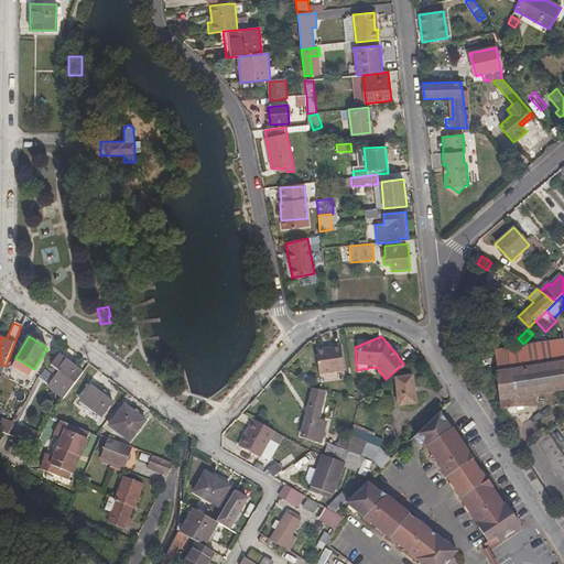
[(563,360),(563,339),(495,350),(498,371),(563,360)]
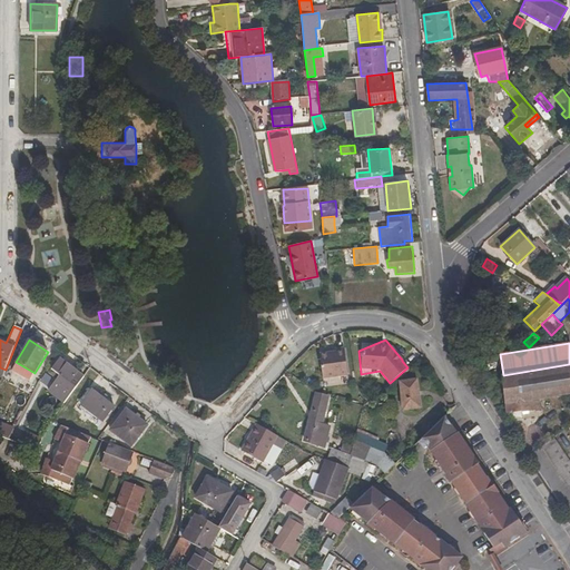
[(318,355),(321,380),(346,377),(344,350),(334,351),(334,354),(318,355)]
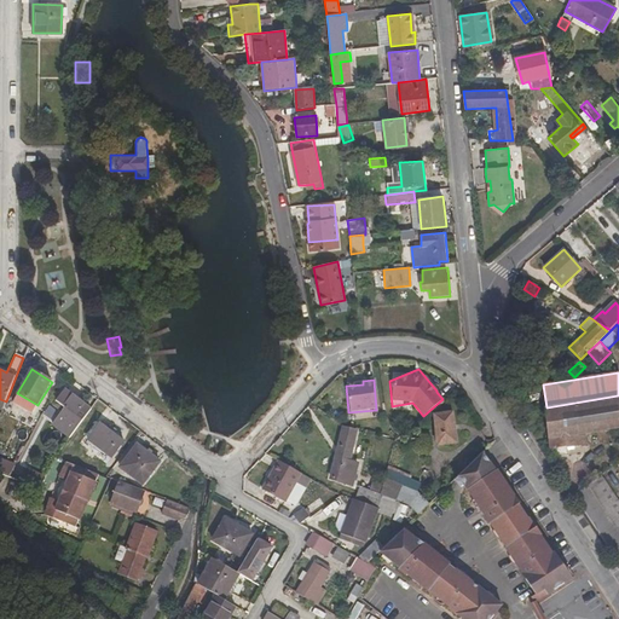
[(92,410),(65,389),(57,401),(58,403),(63,406),(65,409),(52,424),(70,439),(92,410)]
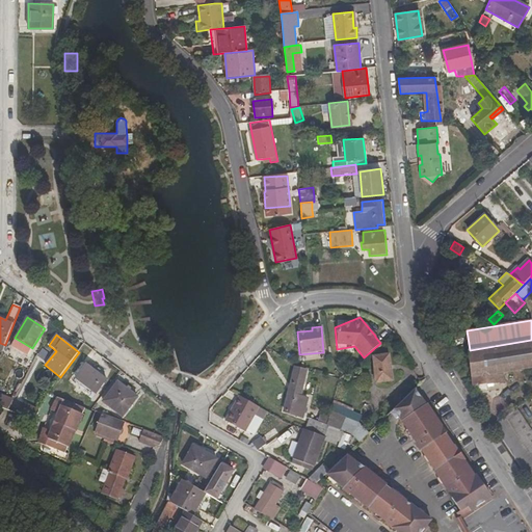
[(531,340),(470,350),(475,387),(477,387),(478,394),(489,393),(488,386),(504,383),(502,373),(531,368),(531,340)]
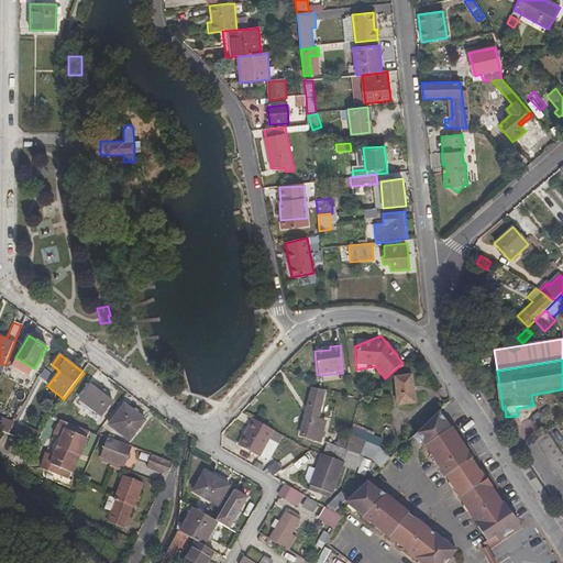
[(416,404),(411,375),(394,377),(398,406),(416,404)]
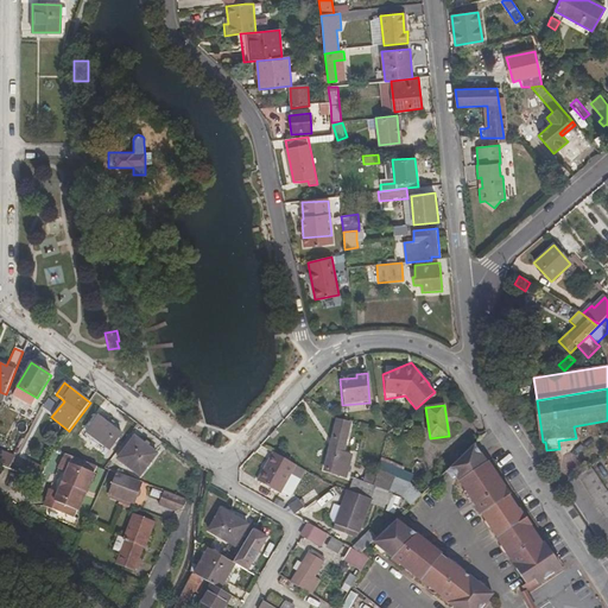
[(87,432),(109,450),(121,435),(99,417),(87,432)]
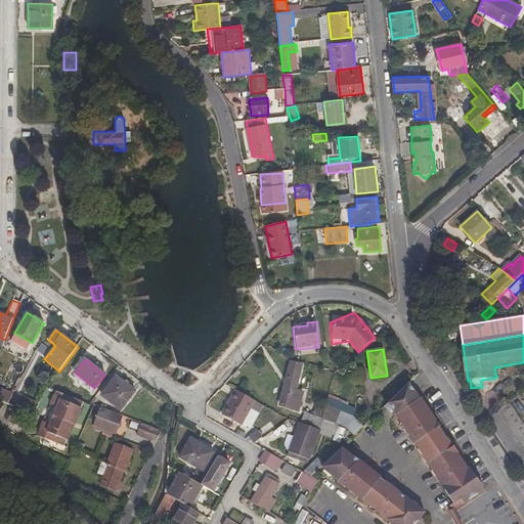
[(303,391),(296,389),(302,364),(289,361),(278,406),(298,411),(303,391)]
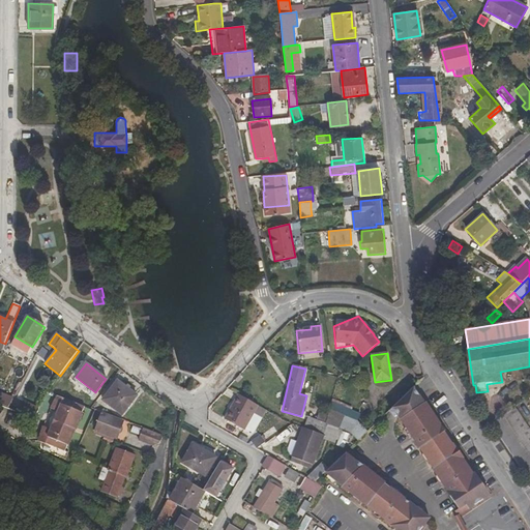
[(117,380),(102,400),(122,415),(137,395),(117,380)]
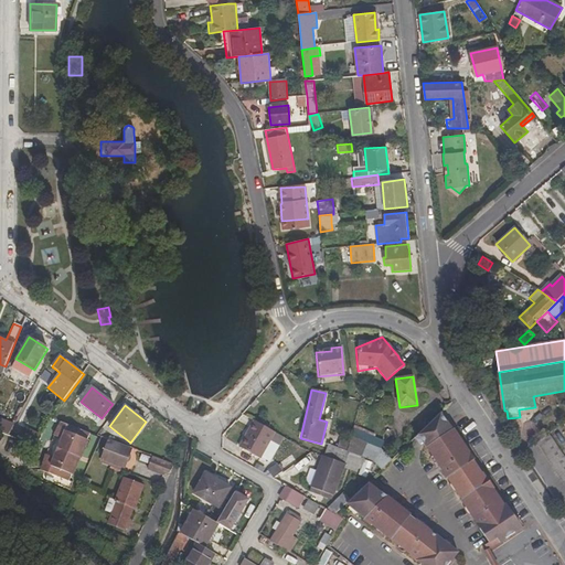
[(441,427),(447,422),(440,413),(436,417),(441,427)]
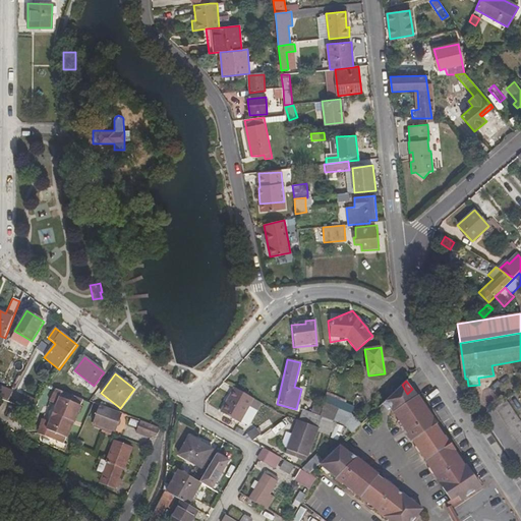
[(402,385),(386,400),(391,407),(407,394),(402,385)]
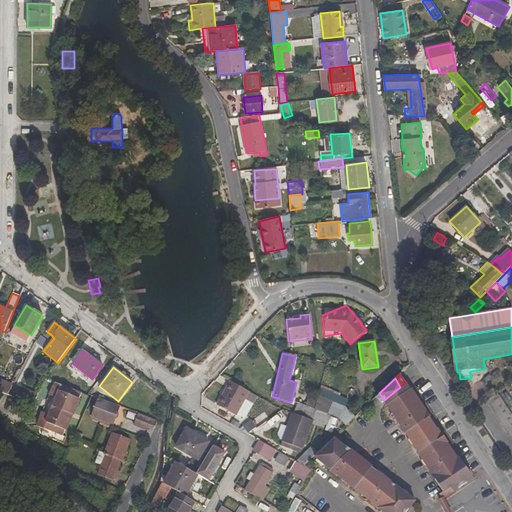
[(0,381),(0,390),(9,394),(13,387),(0,381)]
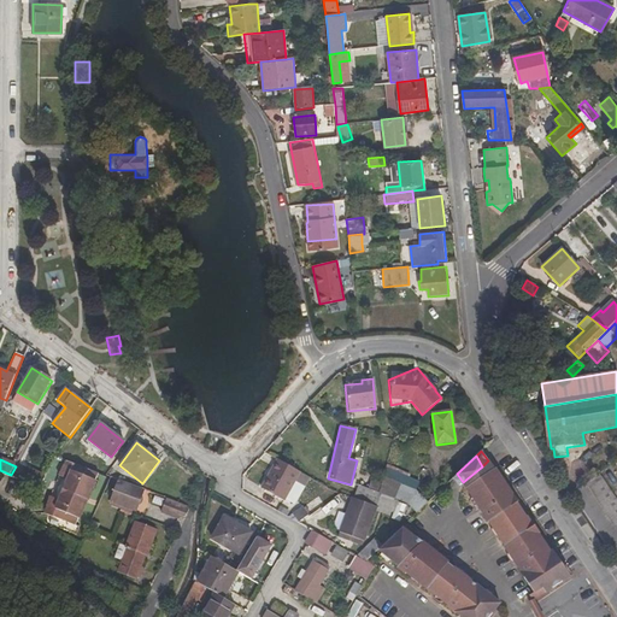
[(262,488),(283,501),(300,472),(277,459),(262,488)]
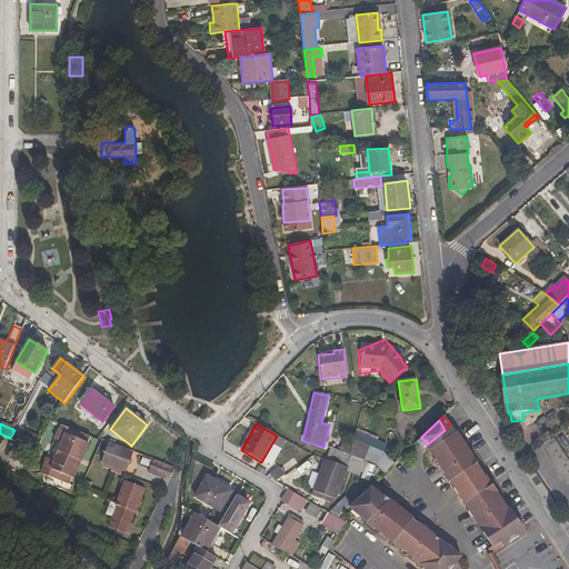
[(523,531),(516,520),(515,521),(510,516),(512,515),(508,508),(507,509),(486,476),(485,477),(476,463),(475,465),(470,459),(472,457),(456,432),(455,432),(450,425),(445,430),(487,500),(505,528),(509,541),(523,531)]
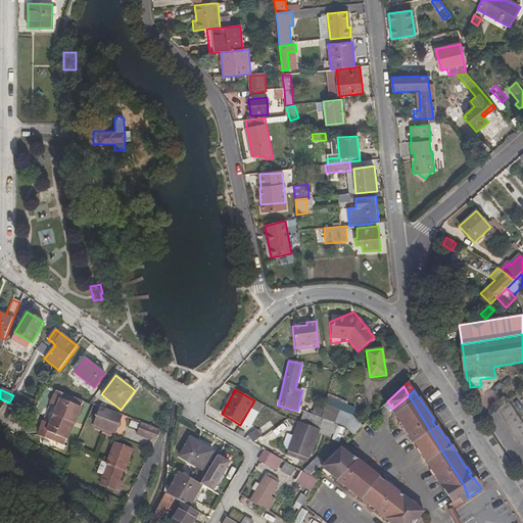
[(83,401),(57,391),(48,413),(55,416),(52,424),(45,421),(38,436),(44,438),(45,437),(63,445),(73,424),(83,401)]
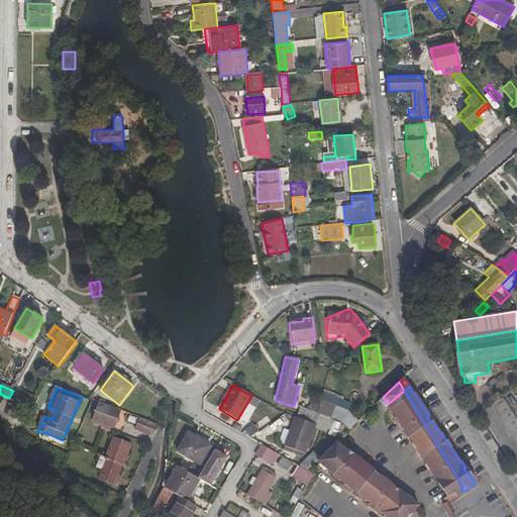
[(415,442),(429,461),(442,454),(404,391),(388,404),(410,435),(415,442)]
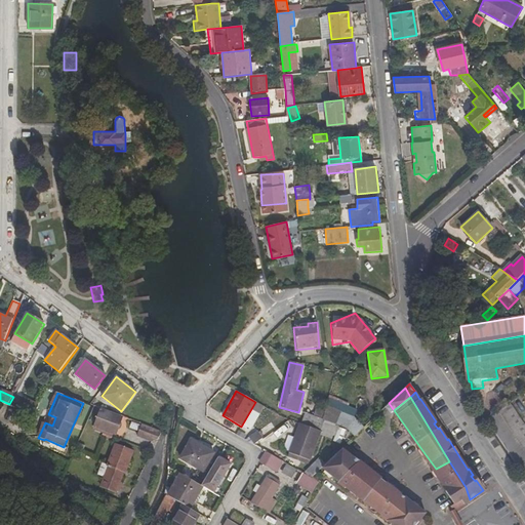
[(328,398),(326,405),(354,416),(357,409),(328,398)]
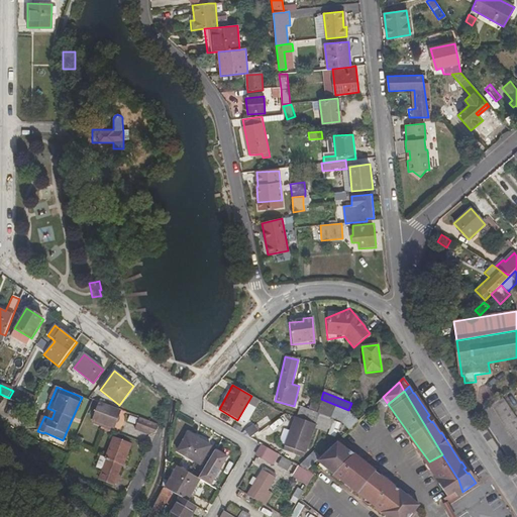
[(20,402),(33,407),(37,398),(24,393),(20,402)]
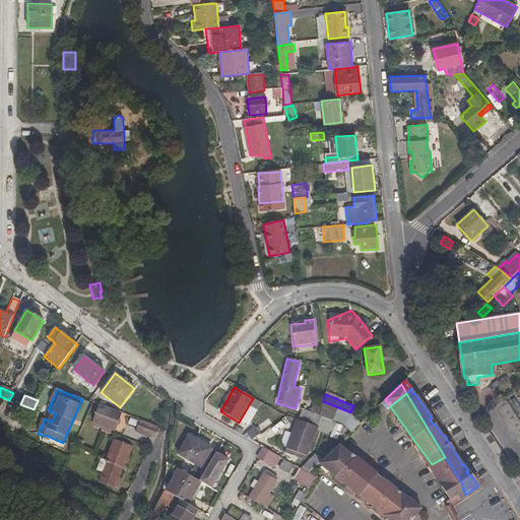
[(519,421),(505,399),(494,407),(519,449),(519,421)]
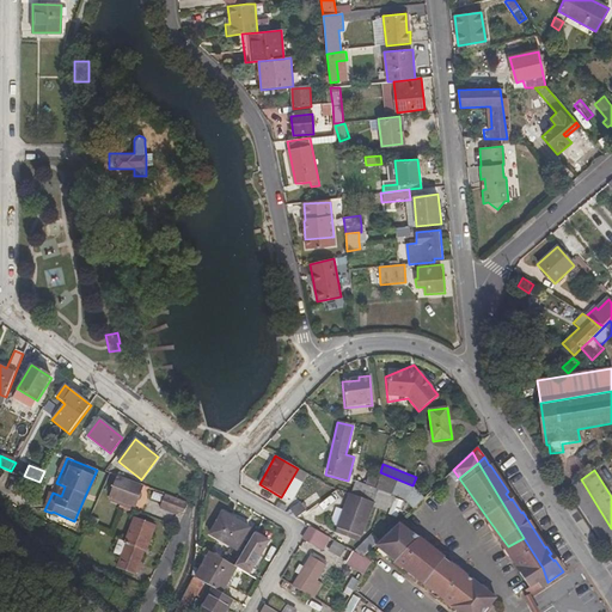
[(424,497),(412,485),(380,472),(379,481),(377,489),(393,495),(404,500),(412,509),(424,497)]
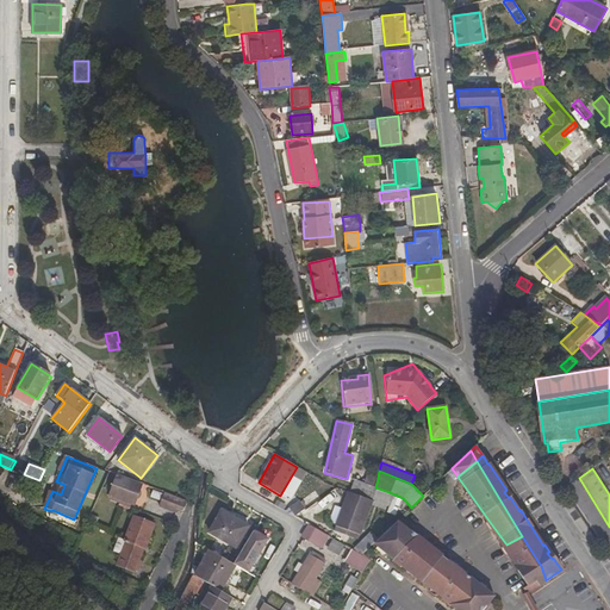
[(110,496),(135,505),(142,485),(117,475),(110,496)]
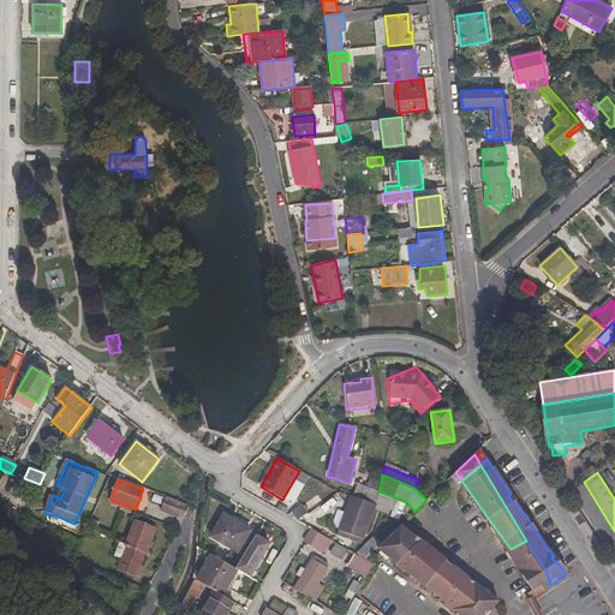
[(378,491),(381,483),(369,479),(366,487),(378,491)]
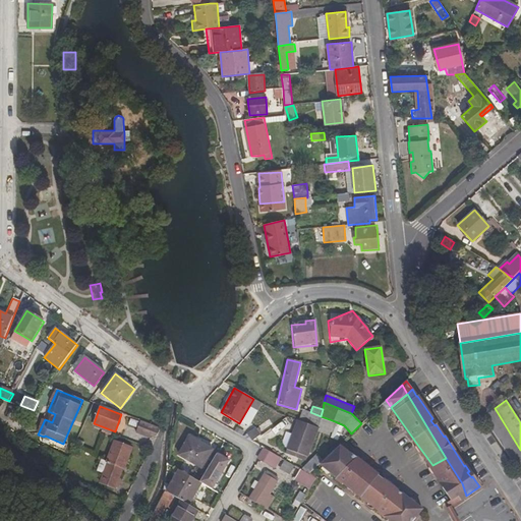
[(321,416),(310,412),(302,409),(298,421),(317,427),(321,416)]
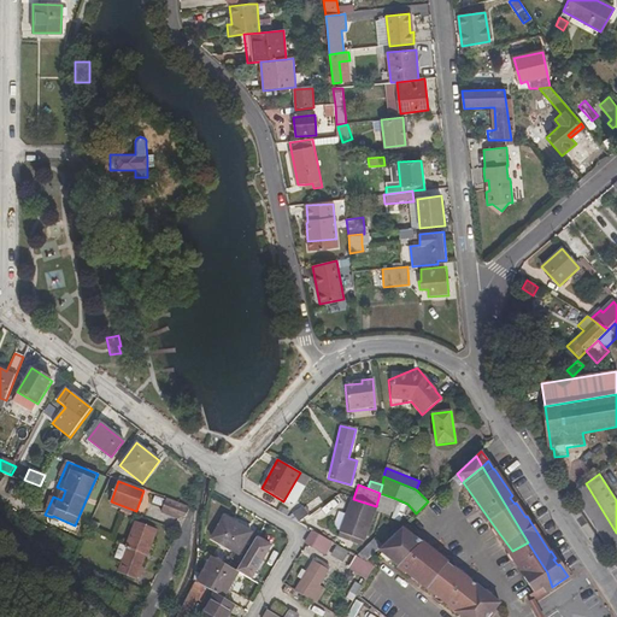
[(377,507),(391,512),(397,499),(380,493),(376,506),(377,507)]
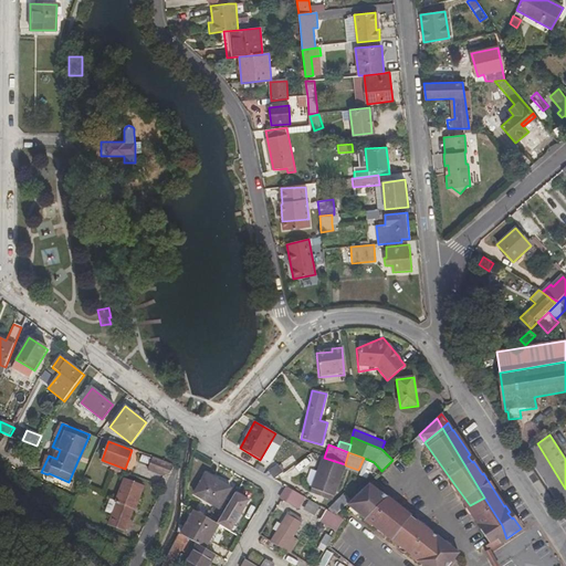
[(324,458),(323,457),(312,488),(335,495),(346,465),(345,464),(324,458)]
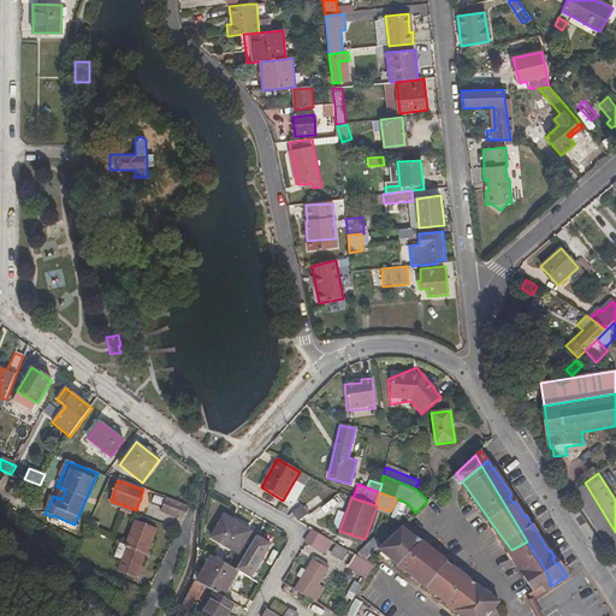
[(189,508),(171,499),(167,510),(181,516),(185,514),(189,508)]
